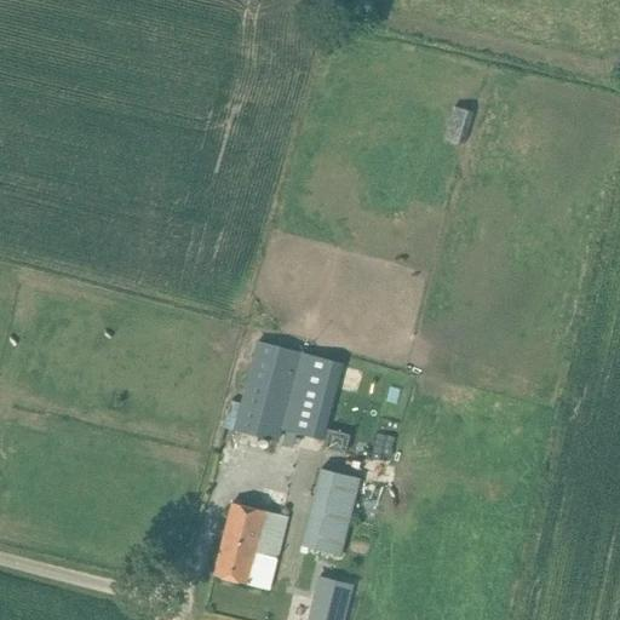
[(445,139),(464,145),(474,113),(454,107),(445,139)]
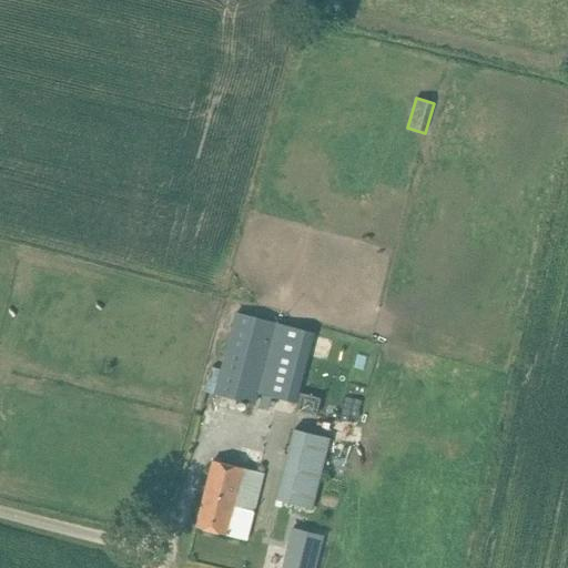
[(314,333),(237,313),(215,394),(254,404),(257,393),(295,403),(314,333)]
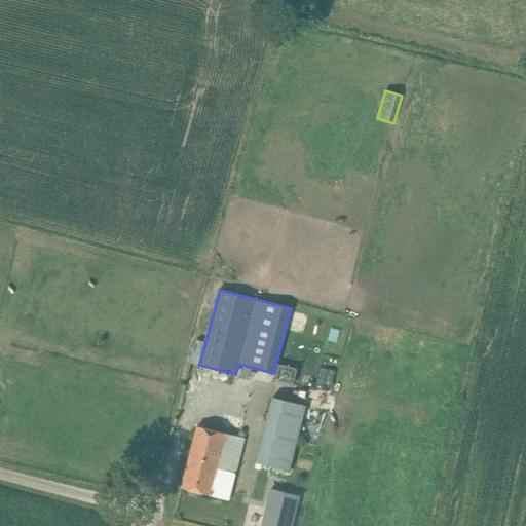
[(274,476),(288,479),(306,408),(274,399),(258,462),(276,467),(274,476)]
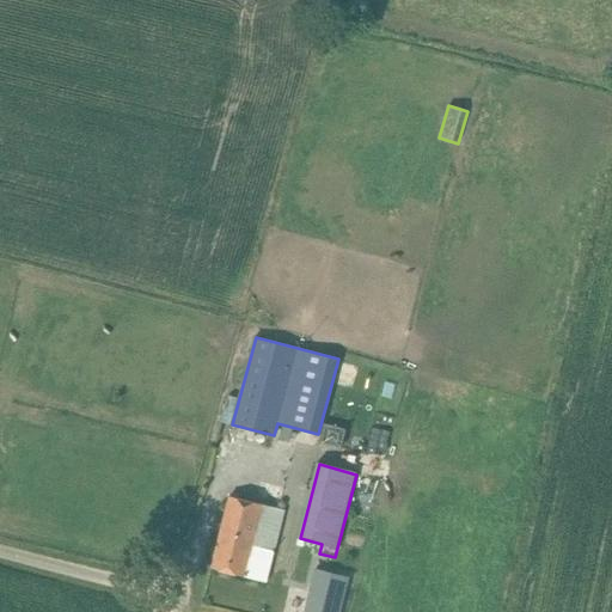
[(285,510),(230,496),(212,568),(267,582),(285,510)]
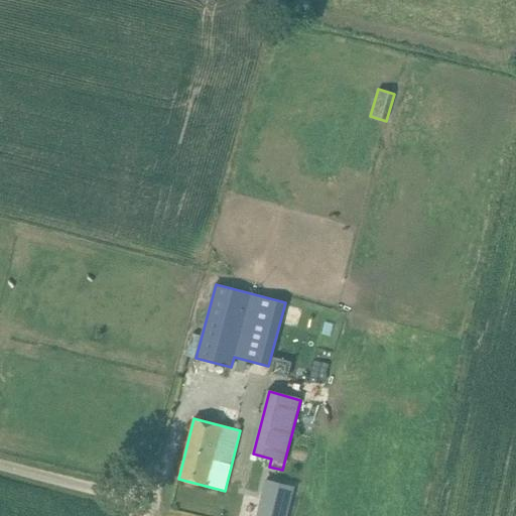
[(298,515),(301,504),(257,492),(250,515),(298,515)]
